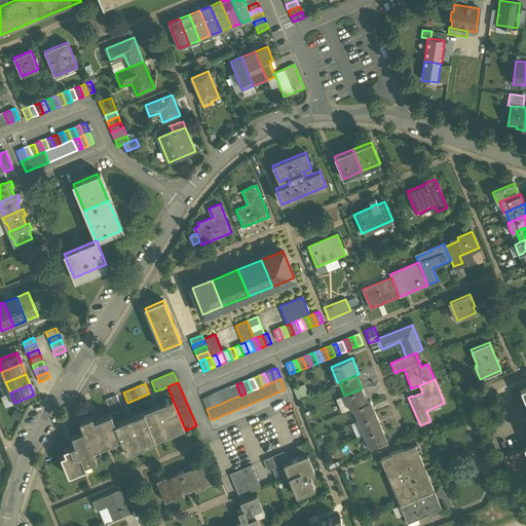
[(236,384),(230,387),(234,398),(240,396),(236,384)]
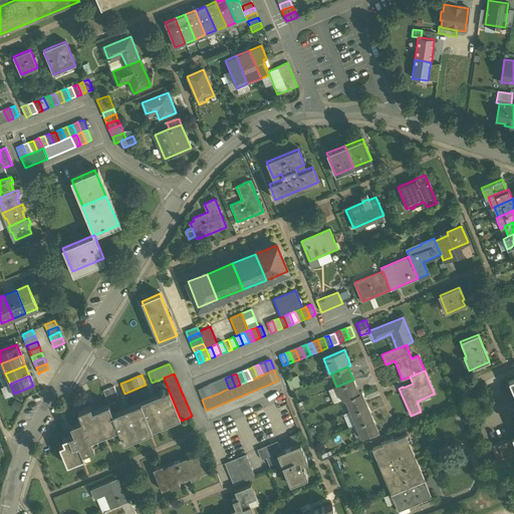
[(299,375),(288,377),(290,388),(301,386),(299,375)]
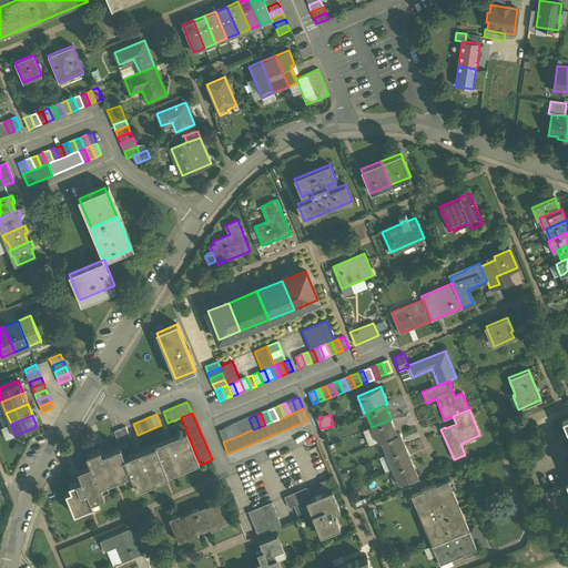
[(253,429),(249,418),(243,421),(247,432),(253,429)]
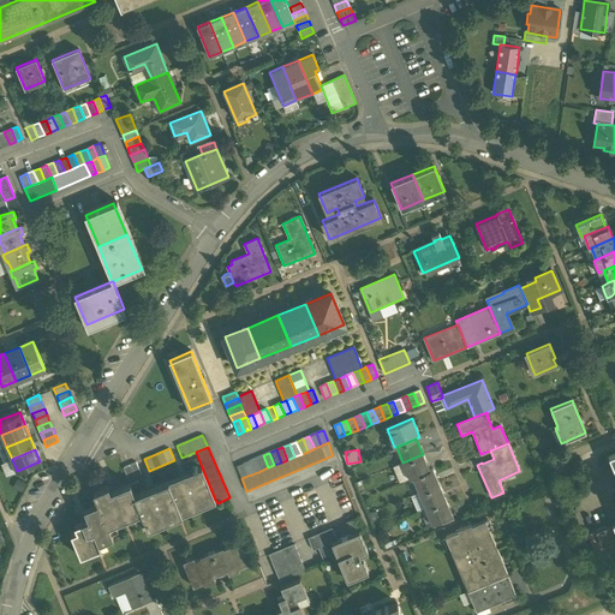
[(423,454),(402,463),(410,478),(413,477),(429,470),(423,454)]
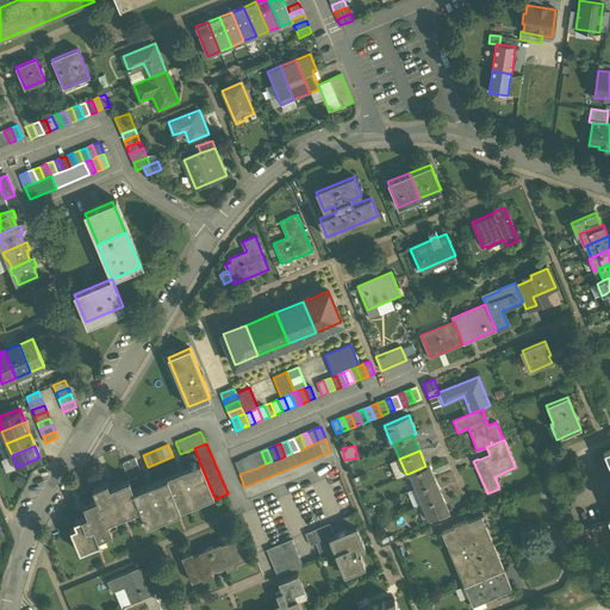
[(266,464),(261,452),(254,454),(259,467),(266,464)]
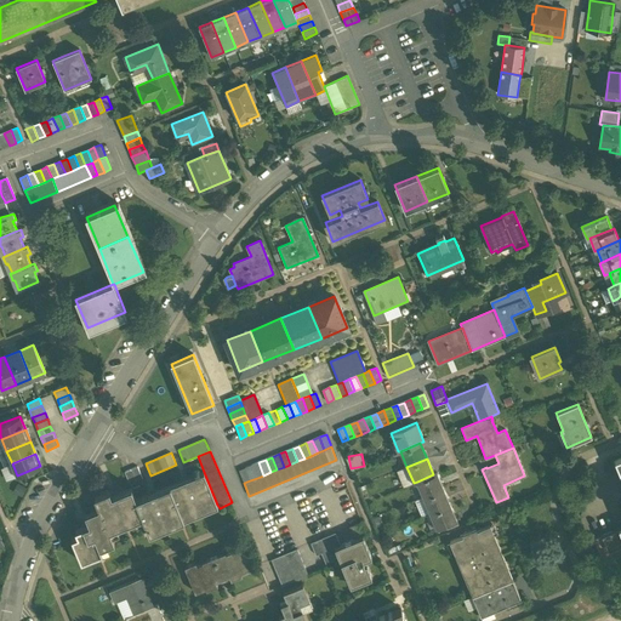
[(258,462),(251,466),(257,478),(263,476),(258,462)]
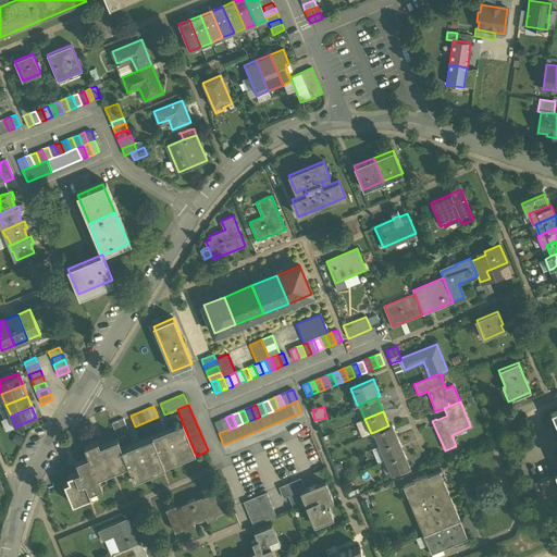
[(225,418),(220,420),(224,431),(231,429),(225,418)]
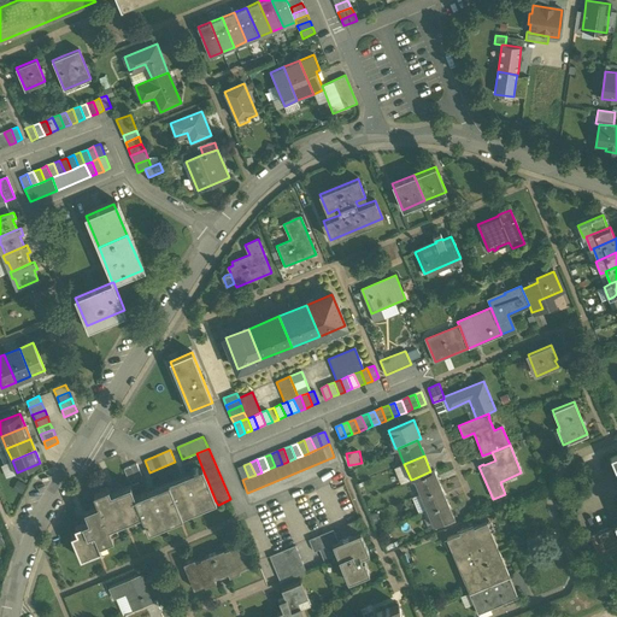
[(136,464),(124,469),(129,481),(142,476),(136,464)]
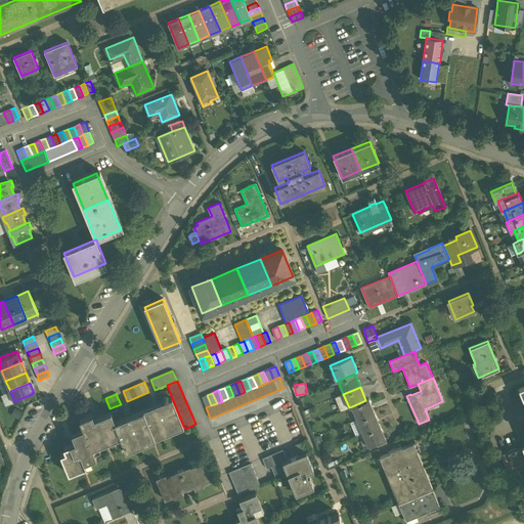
[(211,405),(207,395),(202,397),(206,407),(211,405)]
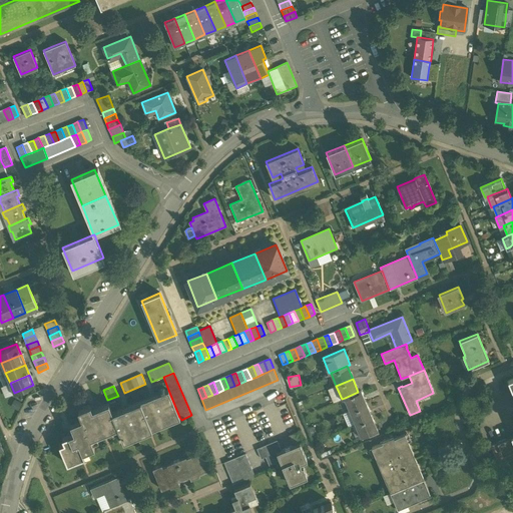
[(168,390),(141,401),(153,428),(179,417),(168,390)]
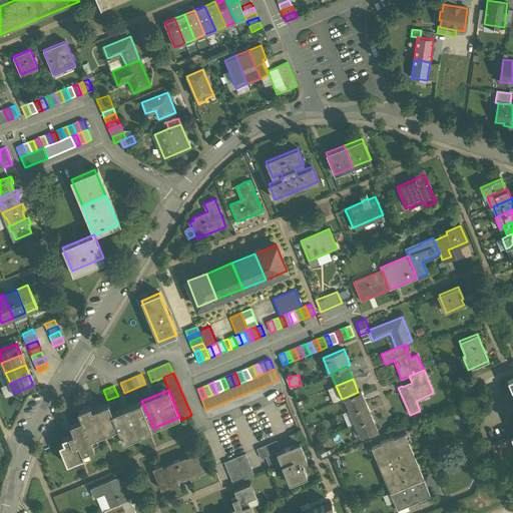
[(358,392),(345,398),(350,411),(366,404),(361,391),(358,392)]
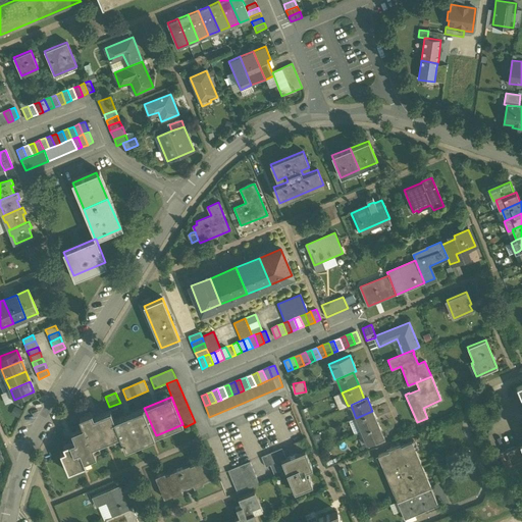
[(22,411),(15,407),(11,413),(18,417),(22,411)]
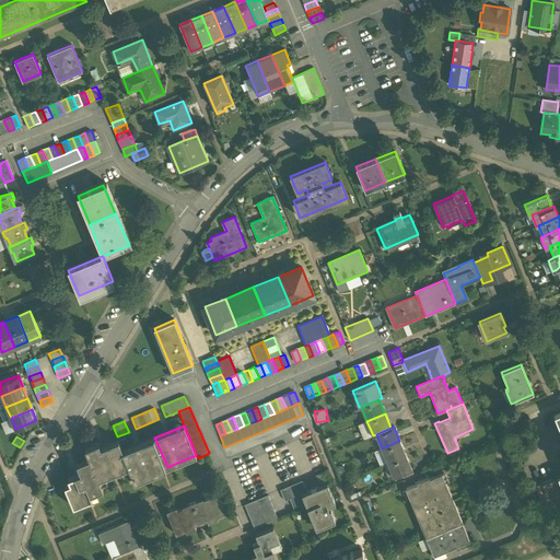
[(154,438),(123,451),(128,466),(135,480),(167,467),(154,438)]
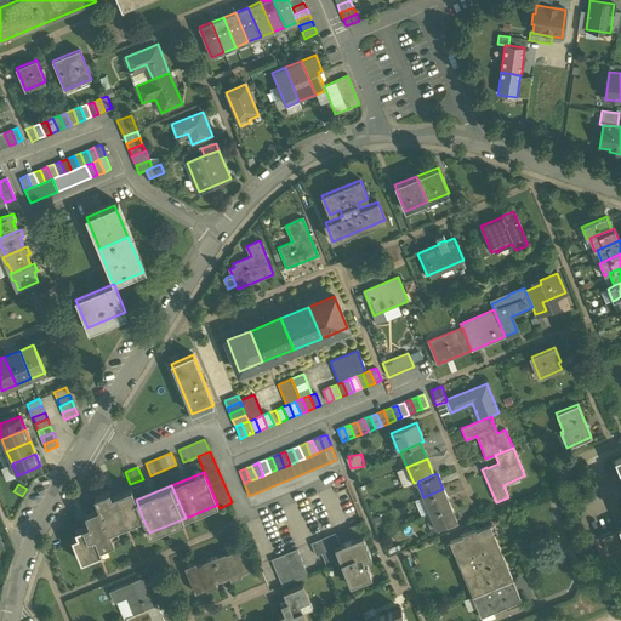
[(93,497),(98,508),(109,530),(142,517),(136,500),(130,489),(110,497),(108,491),(93,497)]
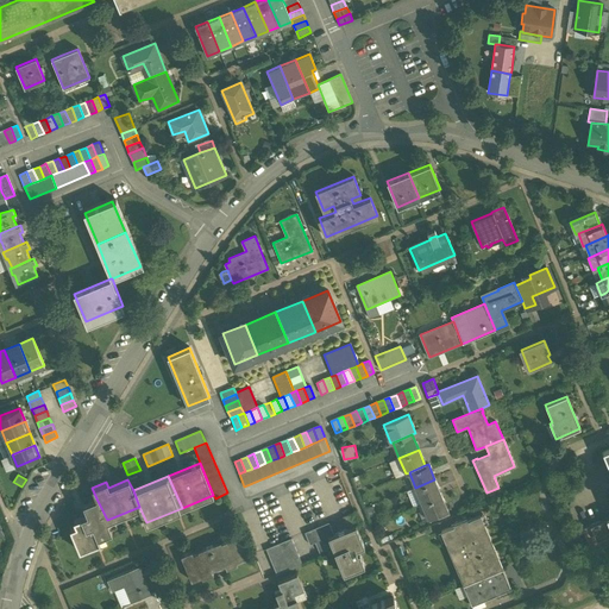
[(434,479),(415,488),(421,503),(441,495),(434,479)]
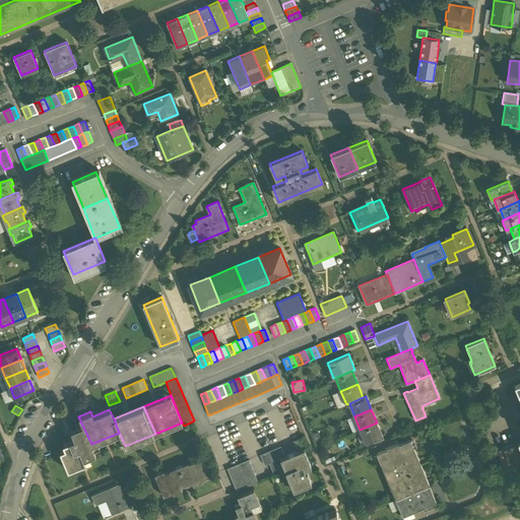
[(377,423),(360,430),(366,443),(382,436),(377,423)]
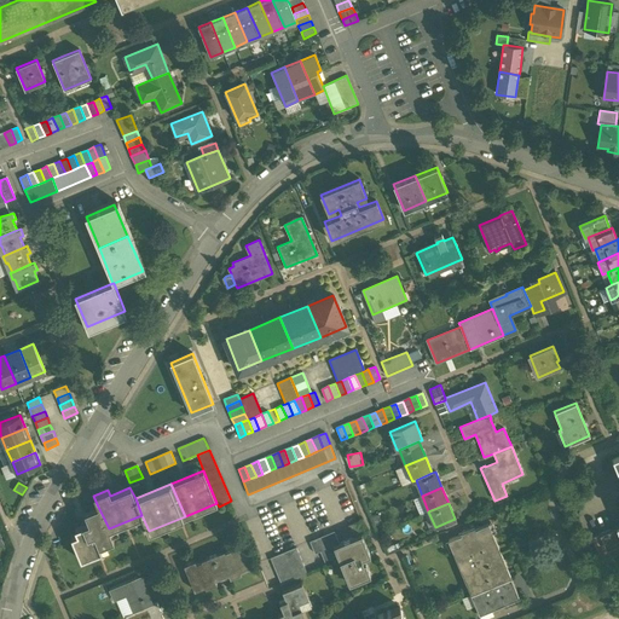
[(77,534),(71,537),(81,560),(102,551),(99,545),(114,539),(109,528),(98,507),(85,513),(90,522),(75,528),(77,534)]
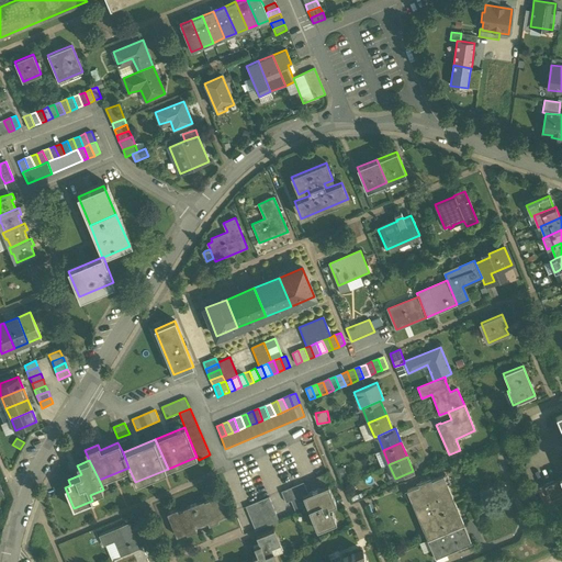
[(327,473),(316,478),(321,489),(328,485),(333,484),(327,473)]
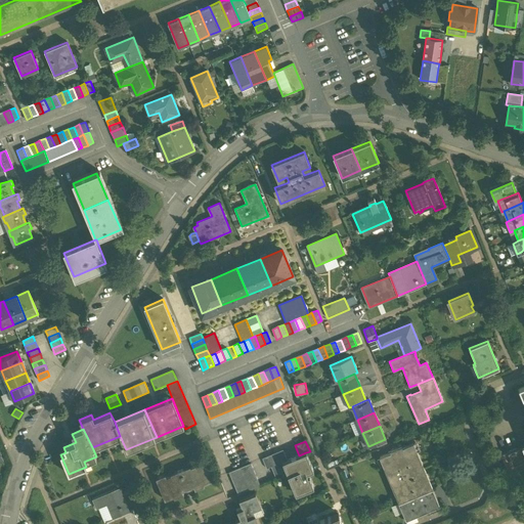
[(426,471),(413,442),(402,447),(401,446),(390,450),(391,452),(380,456),(391,485),(426,471)]
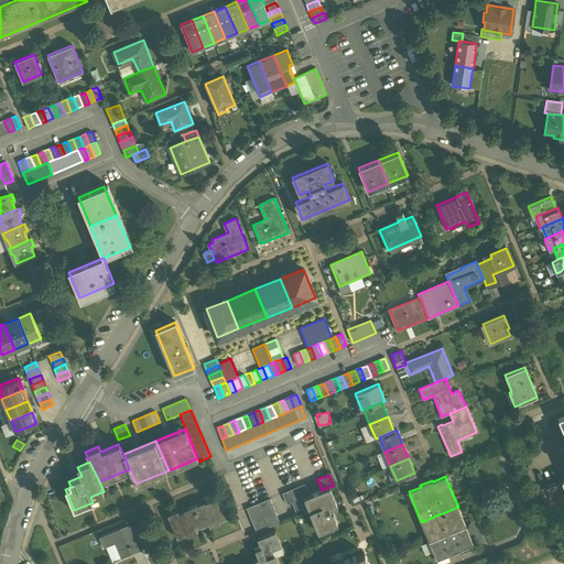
[(563,478),(549,485),(552,495),(563,489),(563,478)]
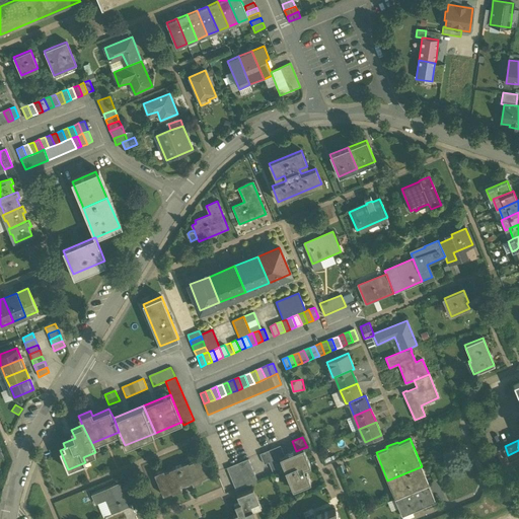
[(280,446),(260,454),(265,464),(269,462),(274,474),(285,469),(280,458),(284,456),(280,446)]
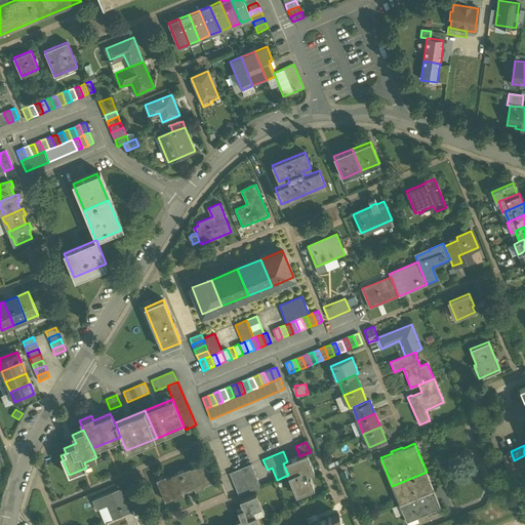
[(511,451),(502,455),(508,469),(517,466),(514,460),(511,451)]
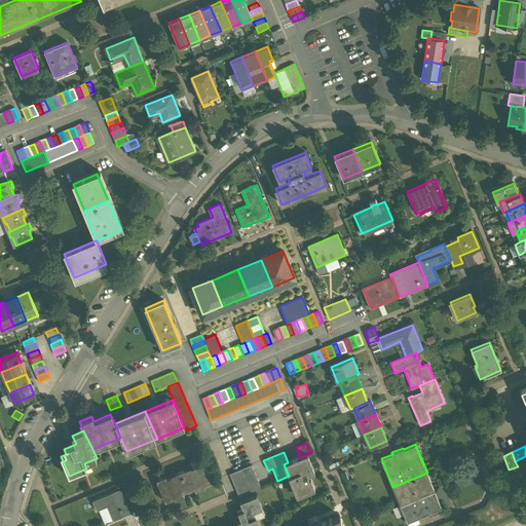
[(288,462),(284,464),(289,476),(297,496),(314,488),(309,475),(314,473),(307,454),(300,457),(288,462)]
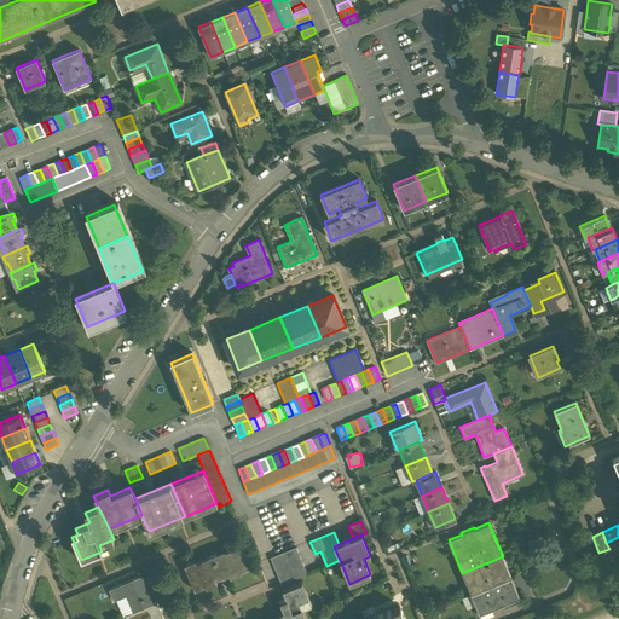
[(618,537),(606,543),(609,549),(599,553),(602,560),(618,553),(618,537)]
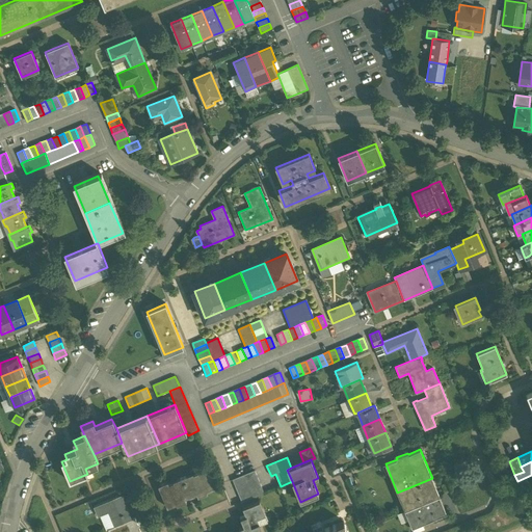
[(192,473),(173,481),(174,482),(168,484),(167,482),(158,485),(167,507),(177,504),(176,502),(206,489),(206,491),(215,487),(206,466),(197,470),(198,472),(193,475),(192,473)]
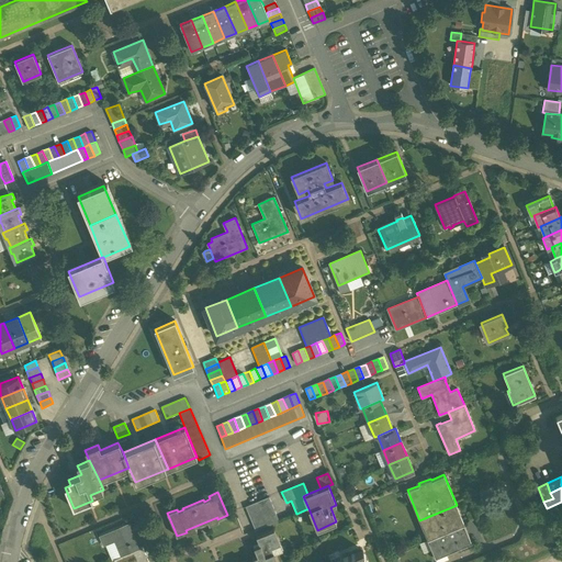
[(269,497),(246,507),(256,530),(279,521),(269,497)]
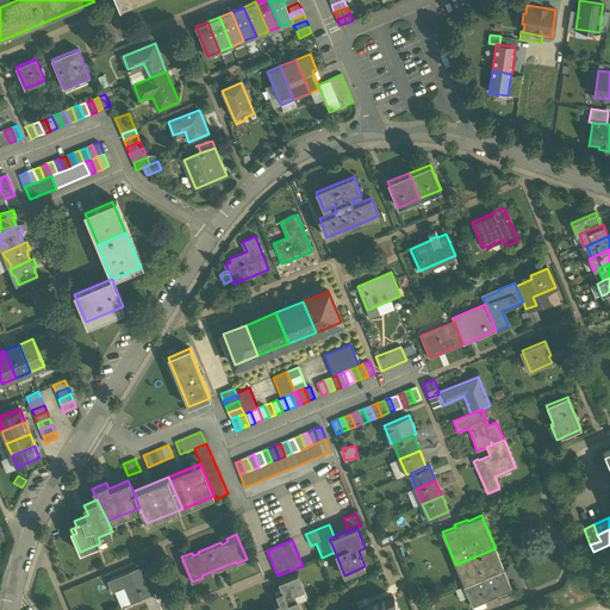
[(496,548),(455,565),(472,605),(512,589),(496,548)]
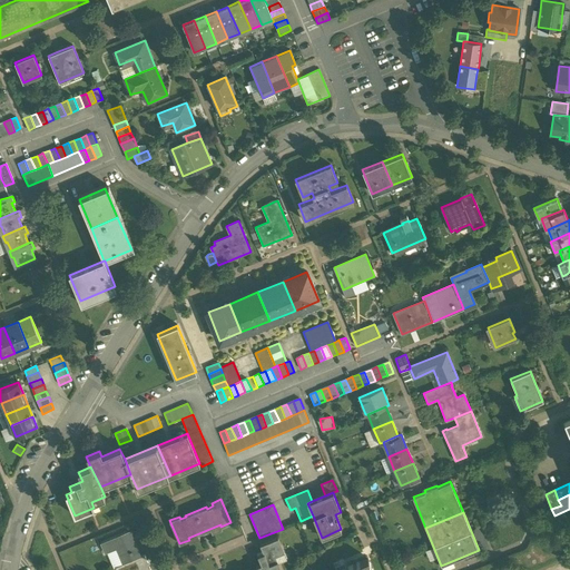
[(129,531),(101,543),(105,553),(116,548),(123,564),(140,557),(129,531)]
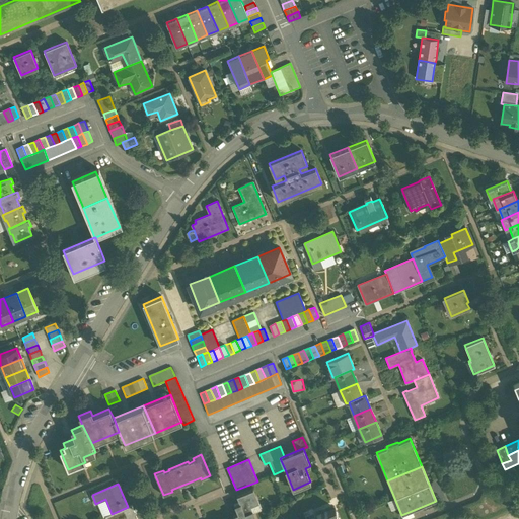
[(230,518),(255,518),(252,511),(261,508),(253,490),(237,496),(240,504),(234,506),(238,516),(230,518)]
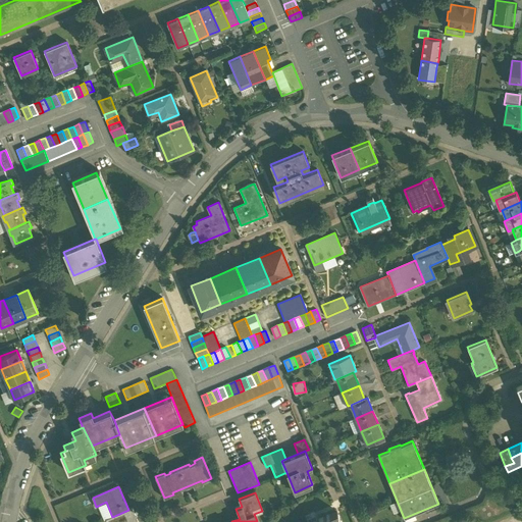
[(112,517),(106,519),(107,521),(138,521),(133,509),(112,517)]
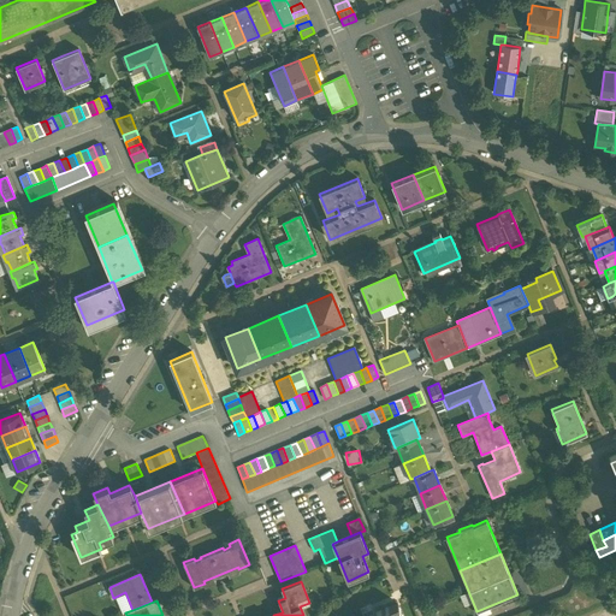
[(402,615),(397,603),(366,615),(402,615)]
